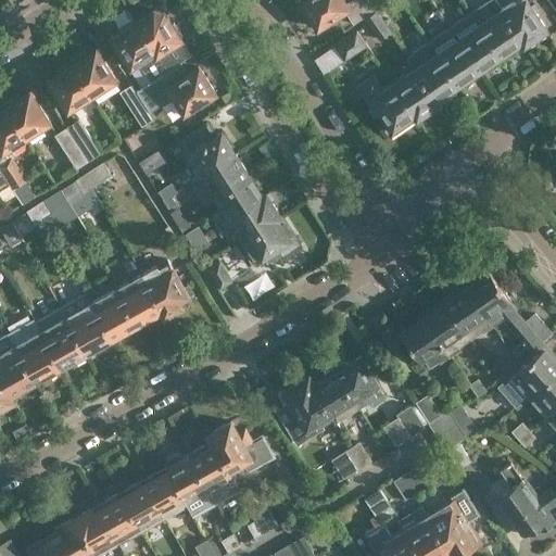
[(350,0),(345,3),(343,0),(304,0),(303,1),(318,26),(345,10),(354,24),(365,17),(377,9),(381,5),(377,0),(350,0)]
